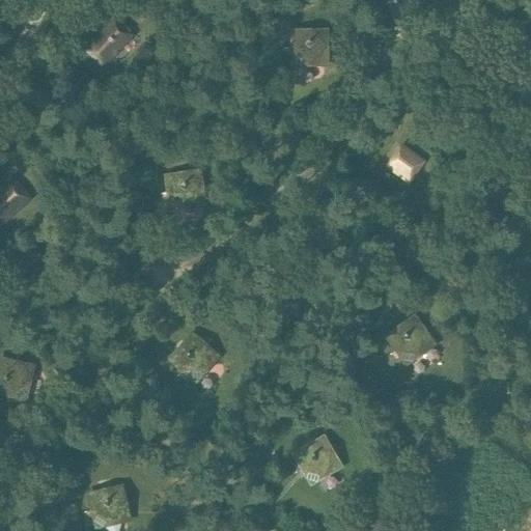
[(136,33),(114,15),(84,49),(106,67),(136,33)]
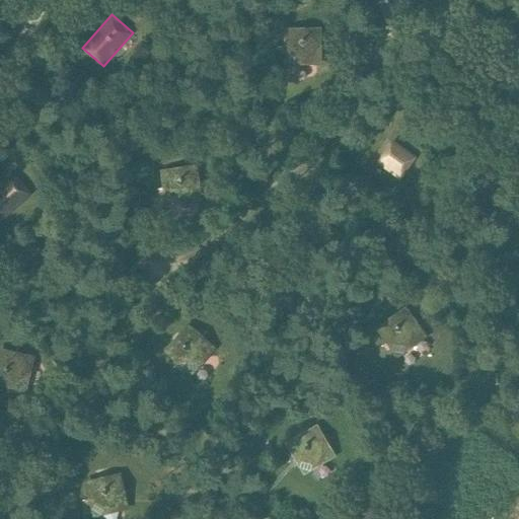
[(322,65),(321,27),(285,28),(286,66),(322,65)]
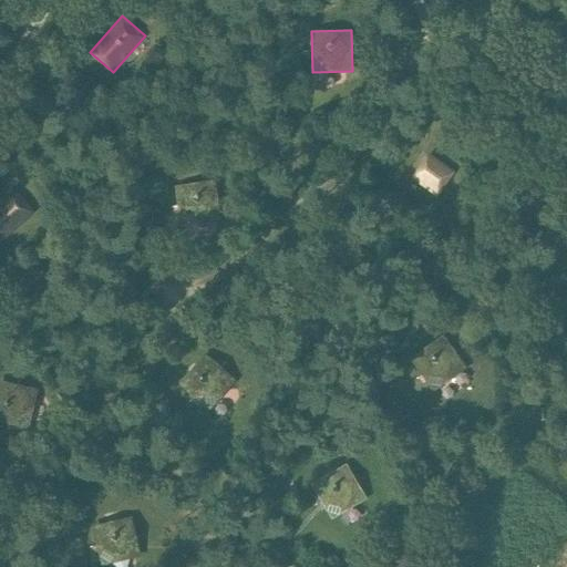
[(455,169),(430,153),(412,178),(439,195),(455,169)]
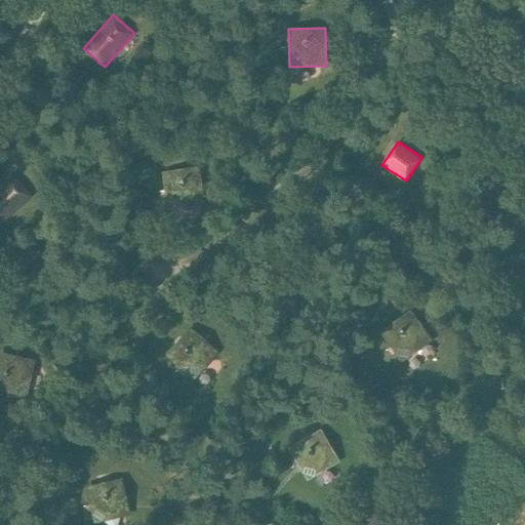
[(207,203),(201,165),(162,171),(169,210),(207,203)]
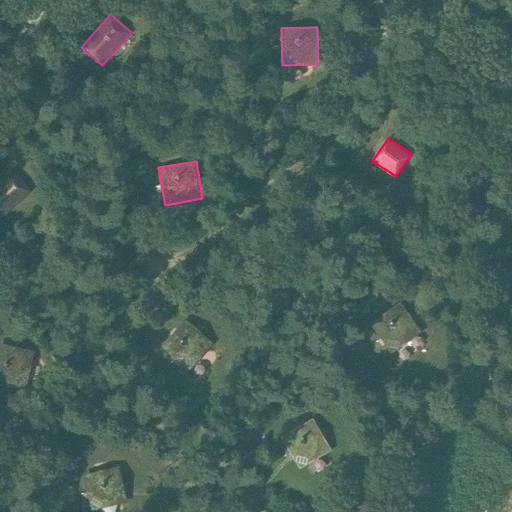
[(0,219),(31,191),(12,171),(0,182),(0,219)]
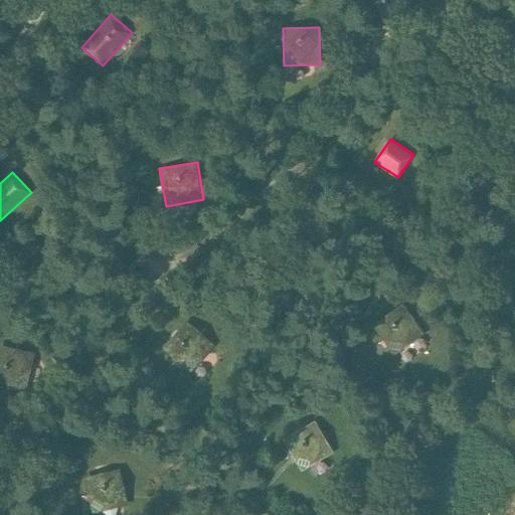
[(485,197),(479,212),(490,217),(497,202),(485,197)]
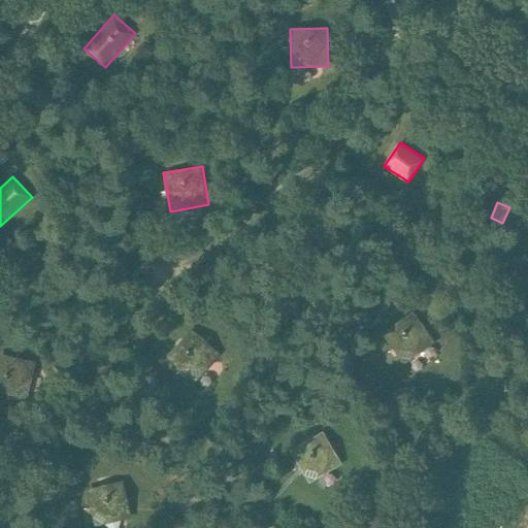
[(435,342),(413,310),(382,333),(404,364),(435,342)]
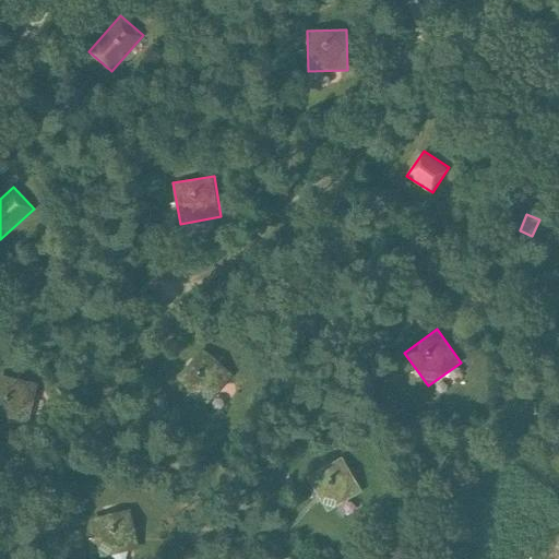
[(234,376),(203,347),(176,378),(206,405),(234,376)]
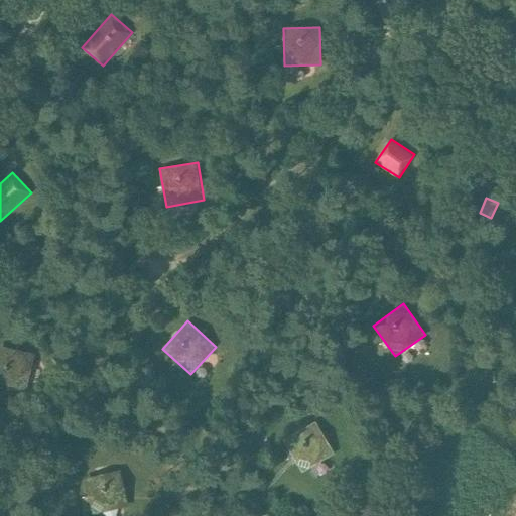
[(360,324),(344,329),(348,343),(364,338),(360,324)]
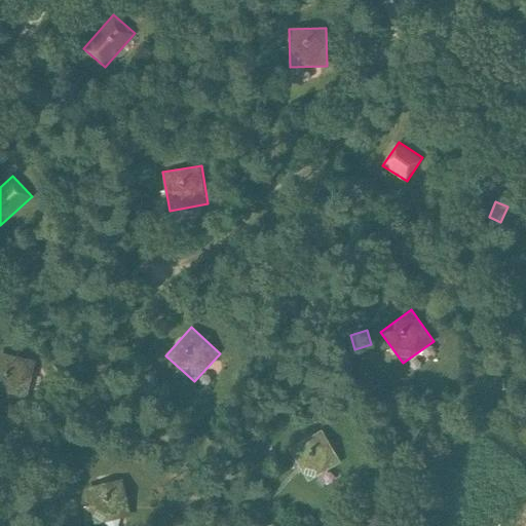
[(36,361),(0,352),(0,391),(28,398),(36,361)]
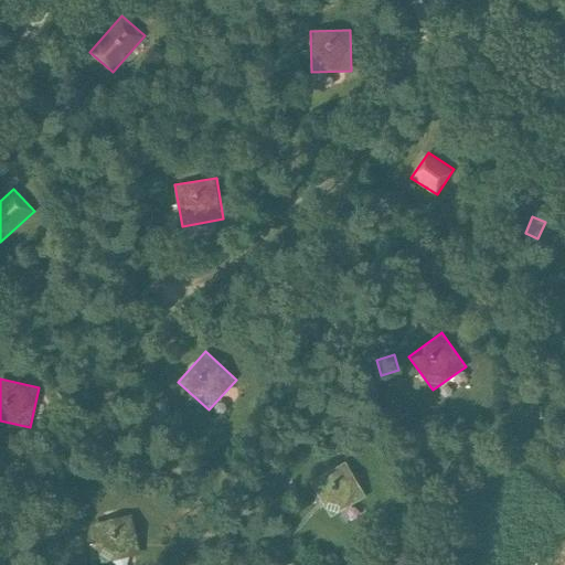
[(67,381),(57,391),(71,403),(80,392),(67,381)]
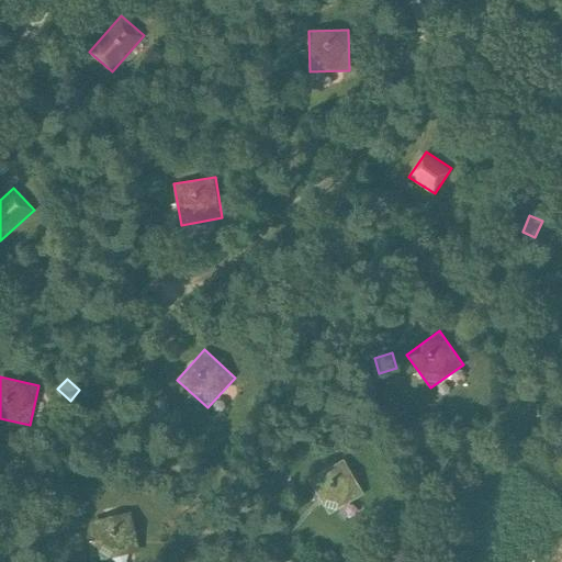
[(364,495),(345,459),(310,479),(329,515),(364,495)]
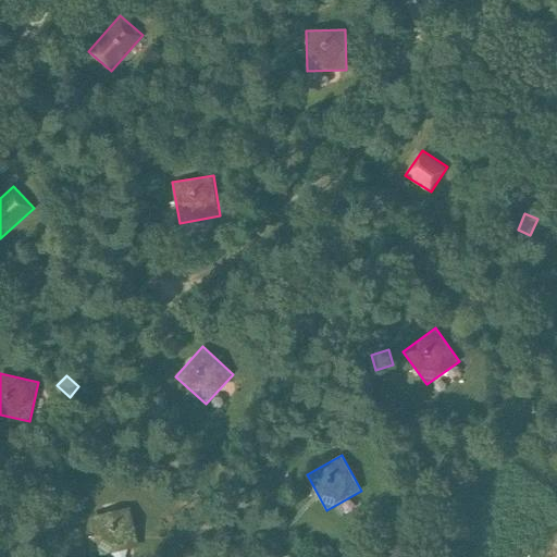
[(277,461),(261,471),(269,483),(285,472),(277,461)]
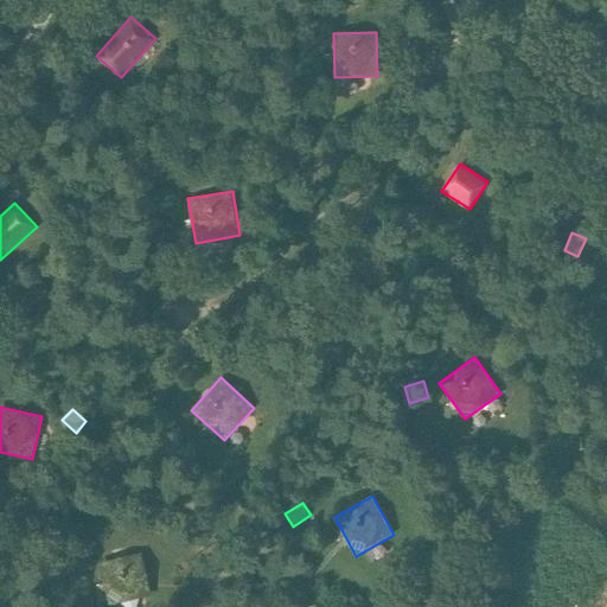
[(151,595),(142,553),(98,562),(108,605),(151,595)]
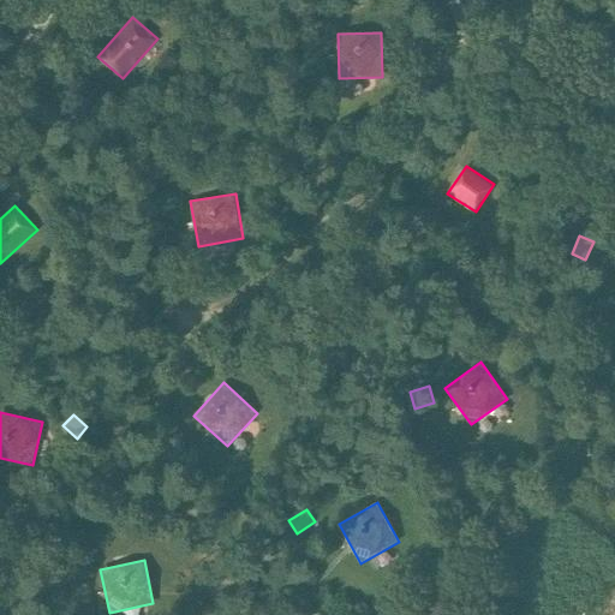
[(240,589),(237,608),(251,611),(256,591),(240,589)]
